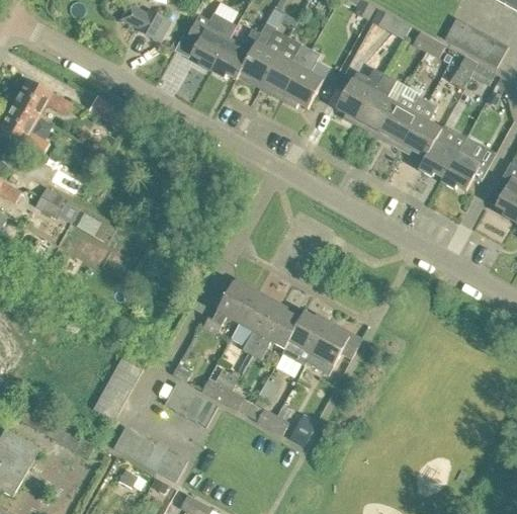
[(373,6),(362,0),(339,0),(338,1),(347,7),(350,2),(358,7),(355,12),(366,19),(373,6)]
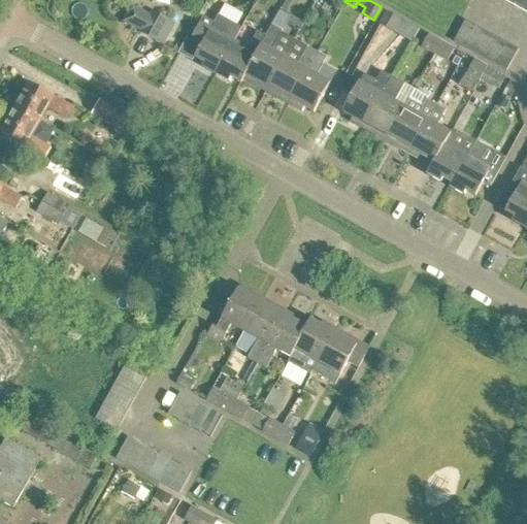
[(524,10),(526,3),(526,0),(515,0),(513,4),(524,10)]
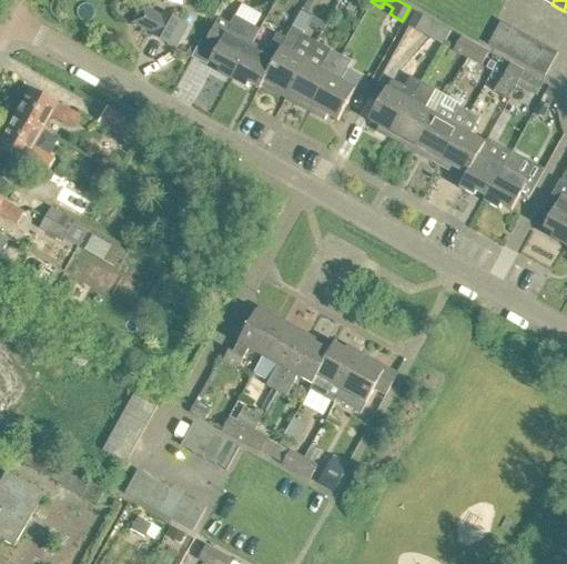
[(161,14),(142,3),(132,20),(152,31),(151,33),(174,47),(188,22),(164,9),(161,14)]
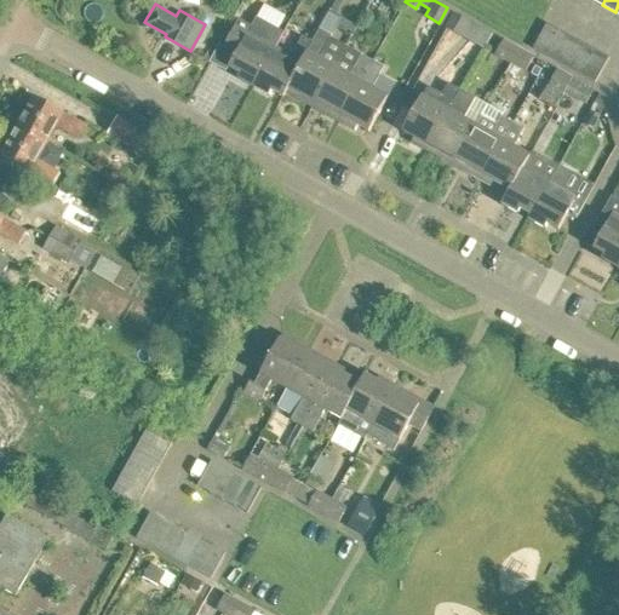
[(491,32),(479,26),(453,11),(445,27),(482,47),(491,32)]
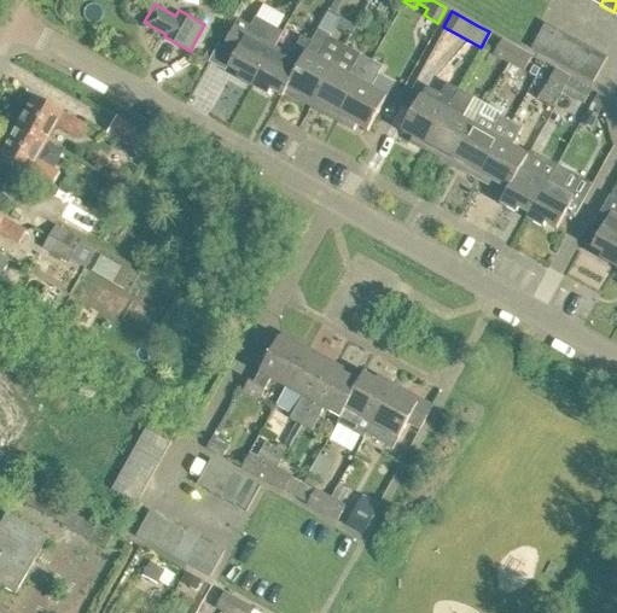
[(251,85),(273,45),(281,30),(254,15),(249,23),(237,17),(219,50),(231,56),(226,64),(238,71),(236,76),(251,85)]
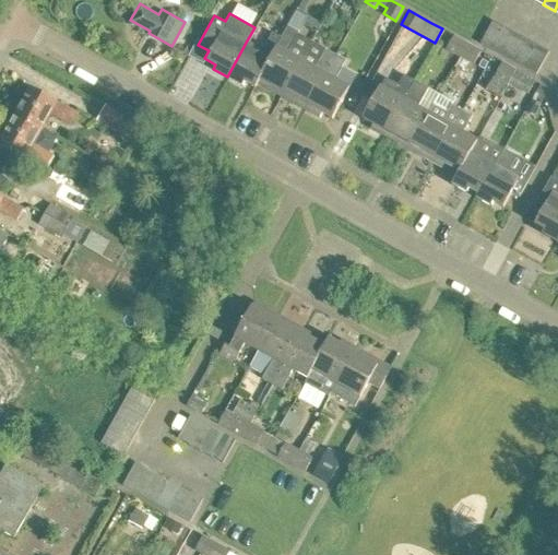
[(490,48),(503,25),(491,19),(479,42),(490,48)]
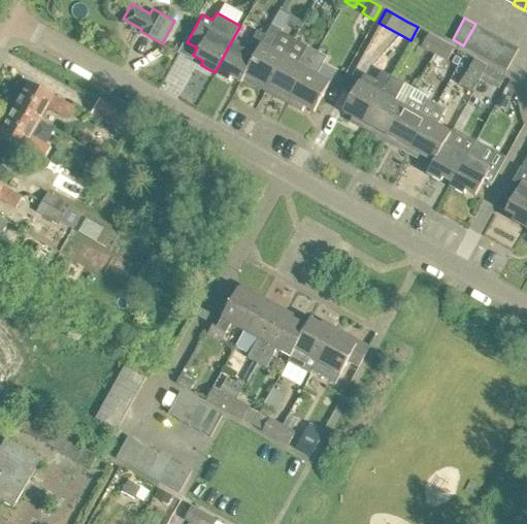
[(264,89),(290,42),(276,35),(280,29),(270,24),(264,34),(242,77),(264,89)]
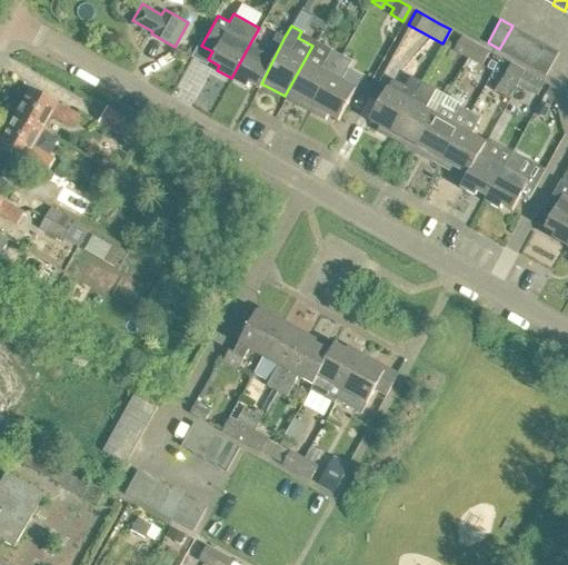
[(510,55),(524,31),(512,26),(499,49),(510,55)]
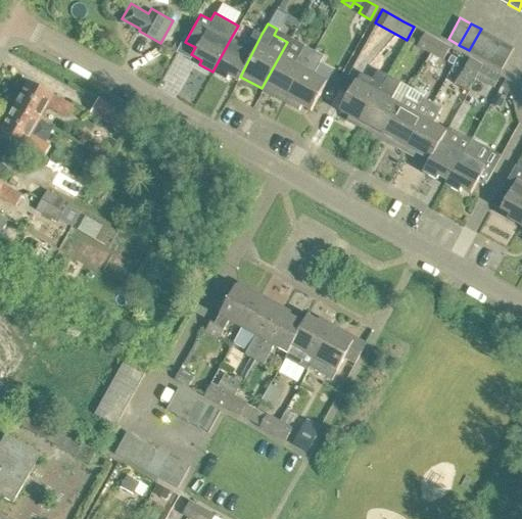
[(238,81),(240,77),(262,34),(253,29),(244,46),(231,38),(212,72),(226,79),(228,75),(238,81)]
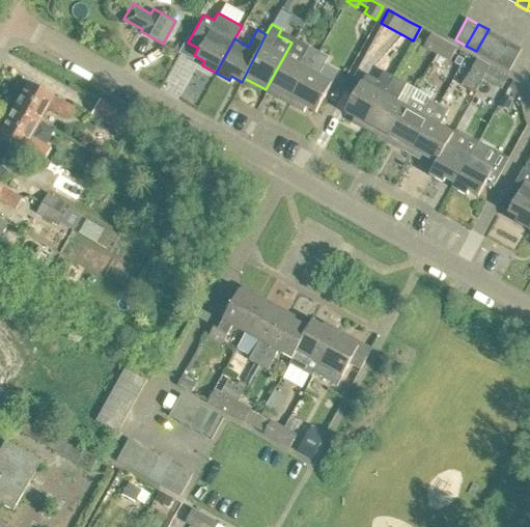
[(486,57),(499,35),(489,29),(476,51),(486,57)]
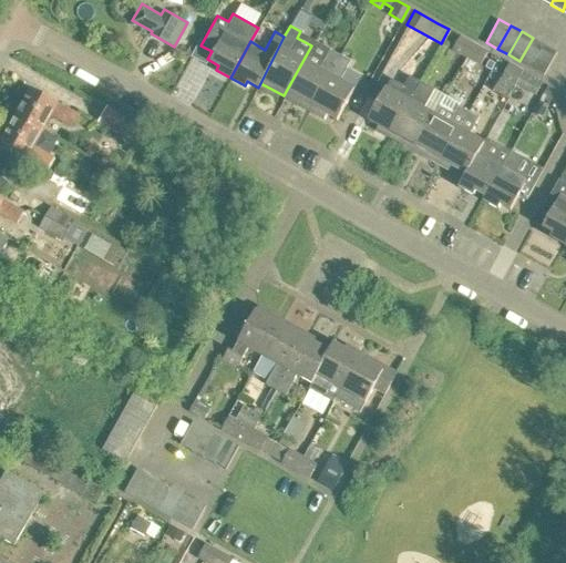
[(465,55),(473,42),(459,34),(452,48),(465,55)]
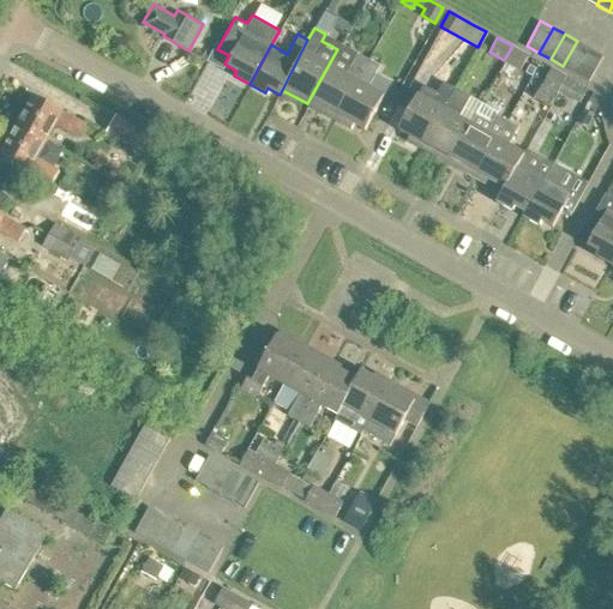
[(575,73),(589,48),(577,41),(563,66),(575,73)]
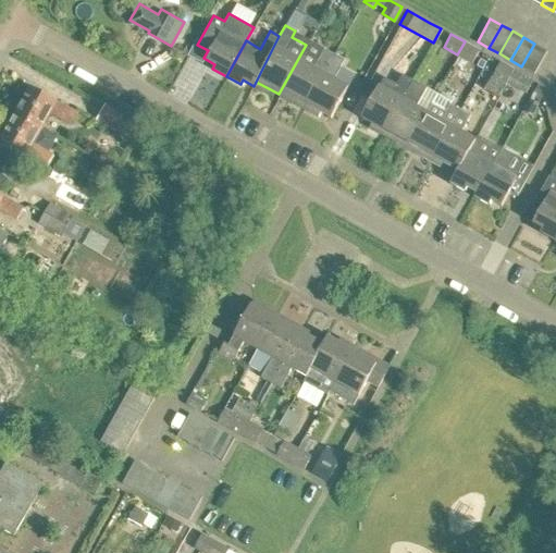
[(465,41),(457,54),(471,62),(478,49),(465,41)]
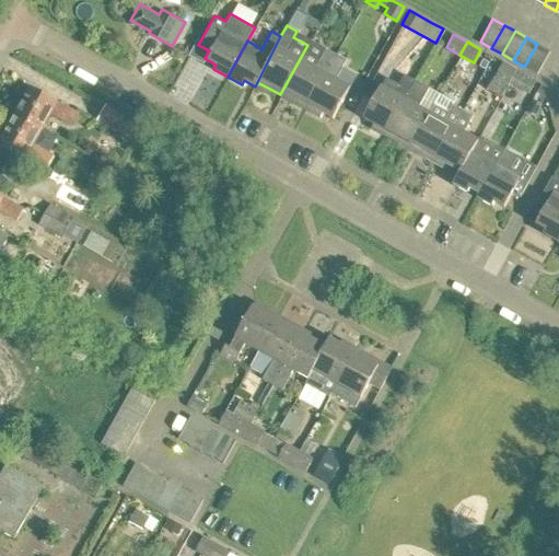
[(537,44),(524,67),(536,72),(549,49),(537,44)]
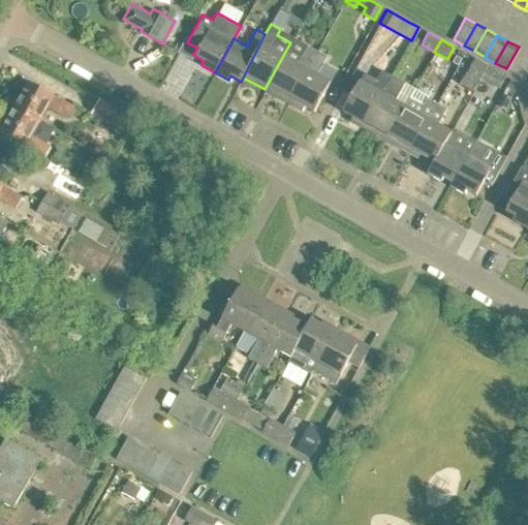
[(287,102),(316,51),(307,45),(305,50),(290,42),(265,89),(287,102)]
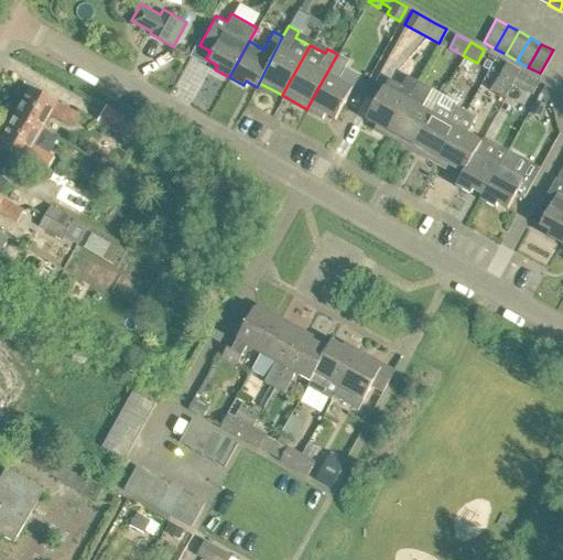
[(337,54),(306,109),(322,117),(324,112),(334,118),(352,87),(336,78),(347,60),(337,54)]
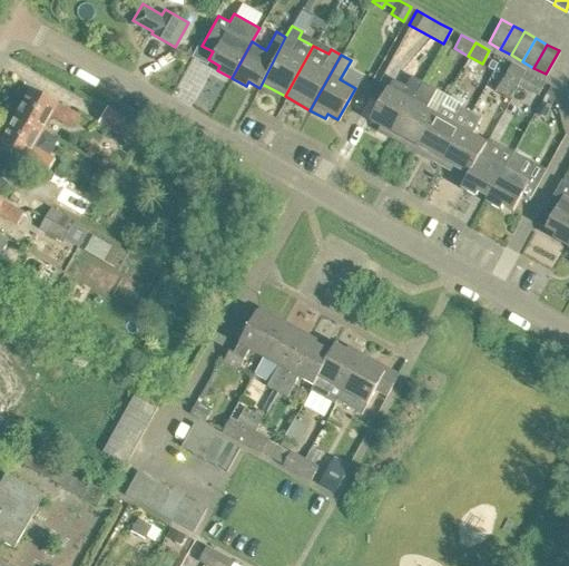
[(525,70),(510,62),(496,88),(510,96),(517,84),(525,70)]
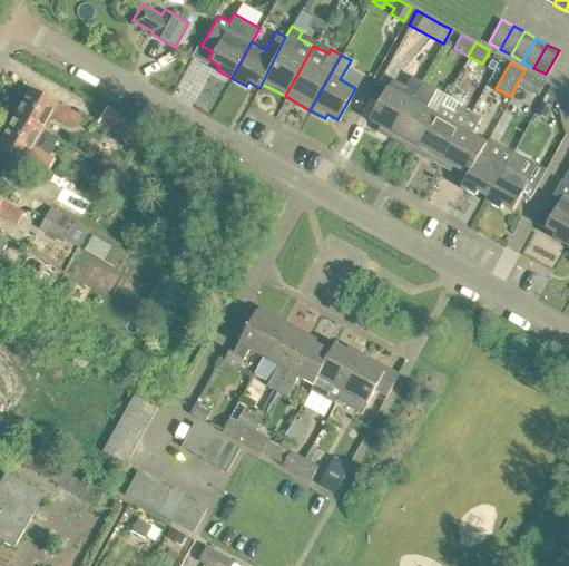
[(545,81),(525,70),(517,84),(537,95),(545,81)]
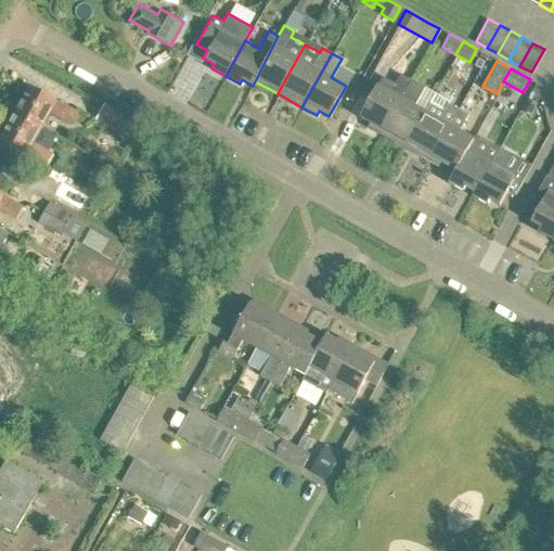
[(366,126),(381,133),(411,79),(401,74),(396,85),(381,76),(359,116),(369,122),(366,126)]
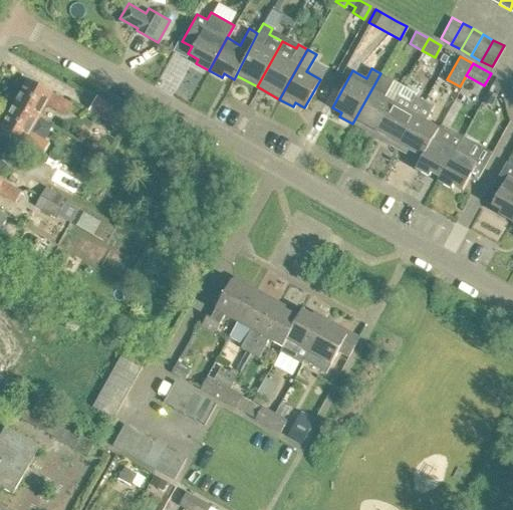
[(367,126),(376,132),(403,85),(380,73),(352,123),(365,131),(367,126)]
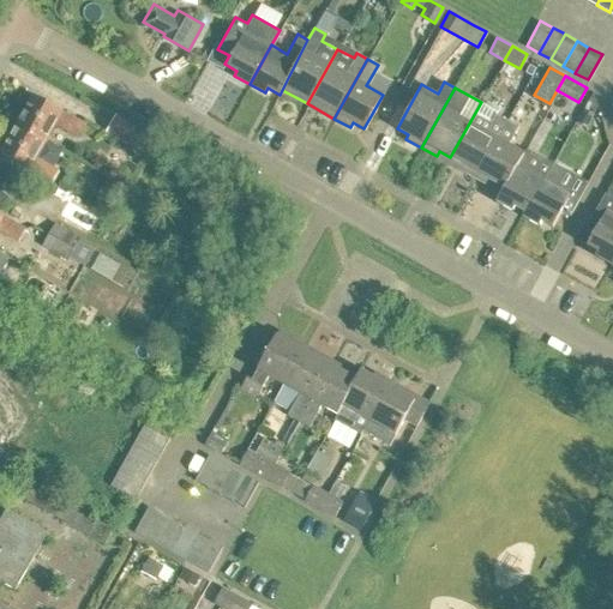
[(598,103),(596,102),(592,91),(576,121),(586,126),(598,103)]
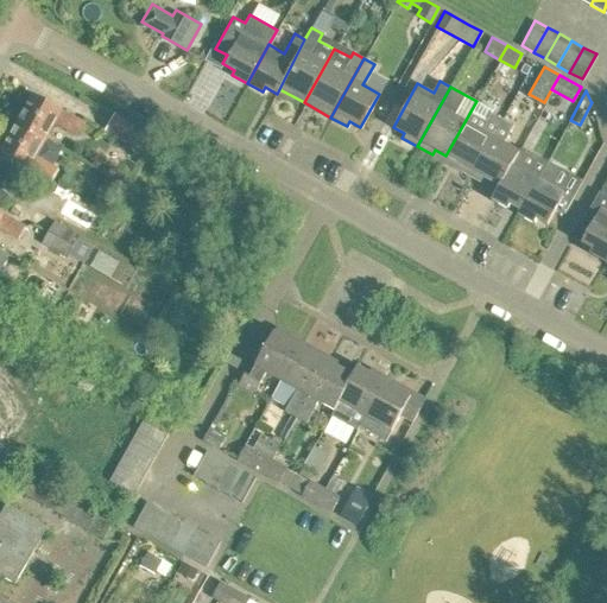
[(16,122),(44,138),(54,121),(76,133),(82,121),(32,93),(16,122)]
